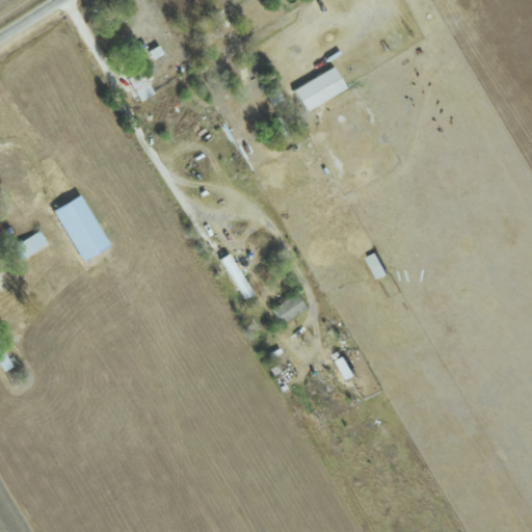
[(293,88),(306,111),(346,88),(335,67),(293,88)]
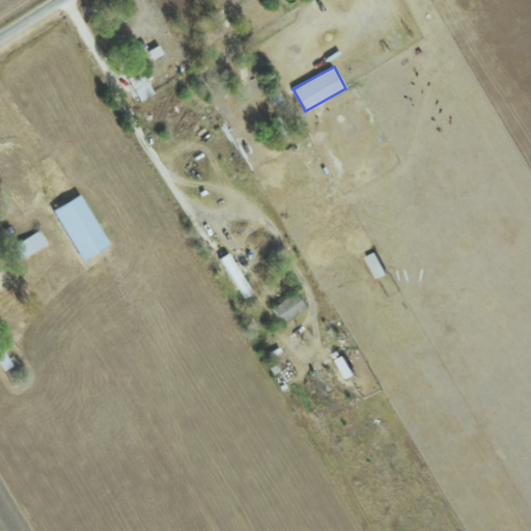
[(82,260),(109,245),(80,194),(53,210),(82,260)]
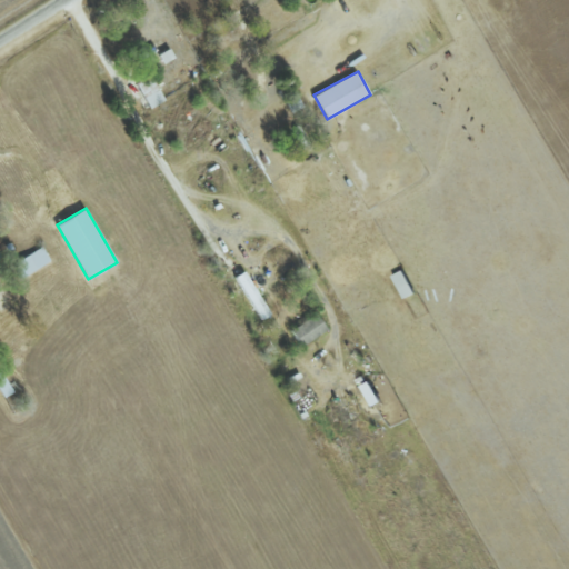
[(51,263),(45,248),(13,261),(19,276),(51,263)]
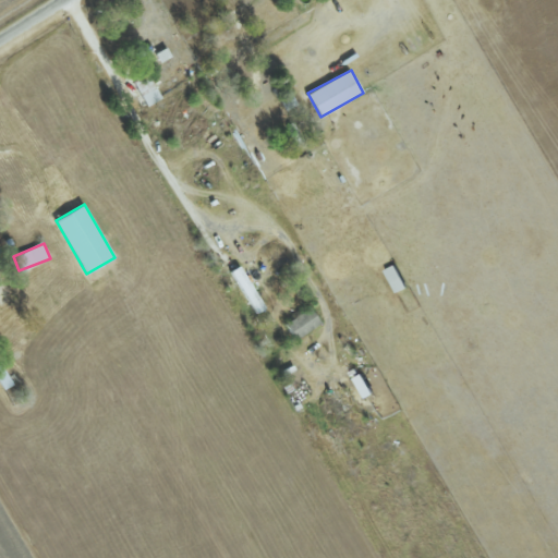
[(230,271),(256,314),(266,307),(240,266),(230,271)]
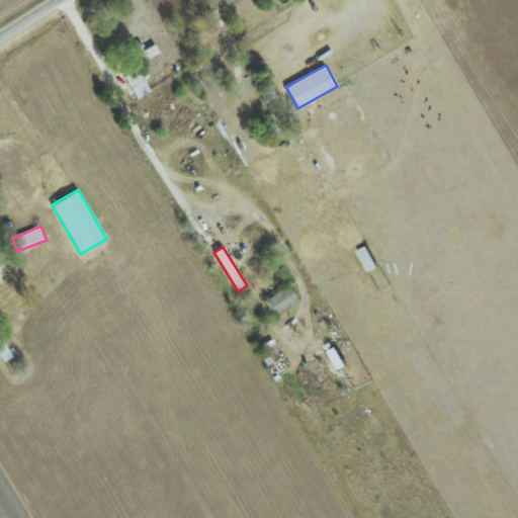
[(0,285),(9,280),(0,264),(0,285)]
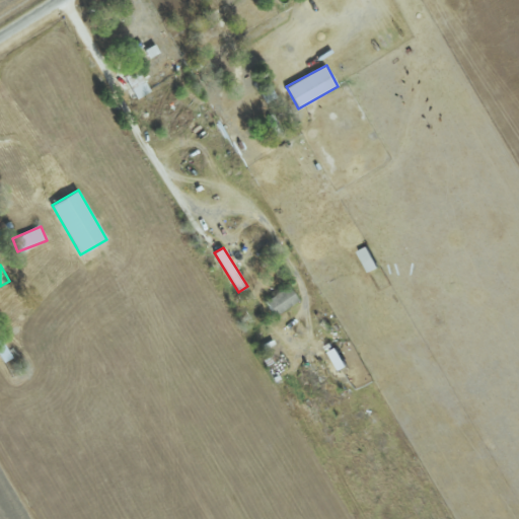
[(298,300),(288,285),(266,301),(275,315),(298,300)]
